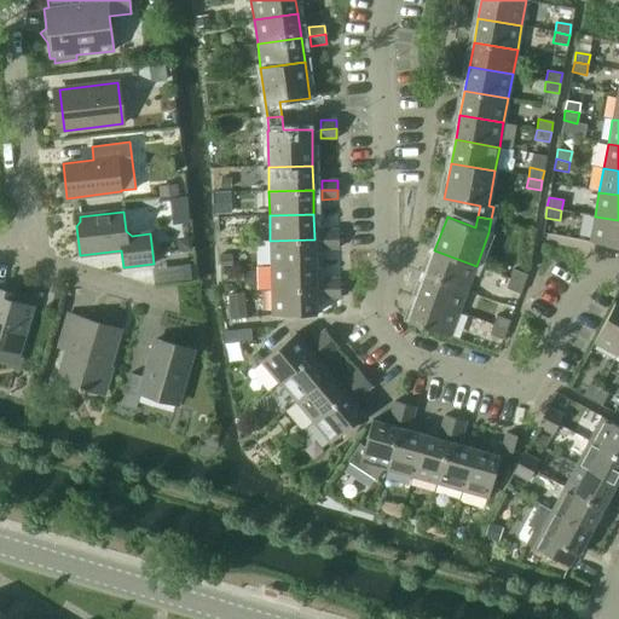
[(590,242),(618,247),(618,220),(595,217),(590,242)]
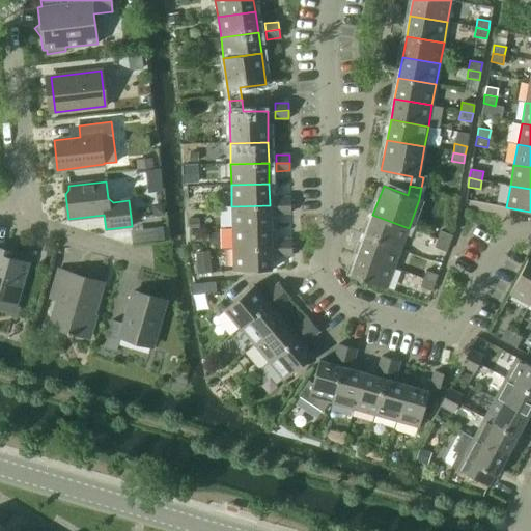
[(277,197),(277,205),(290,204),(290,197),(277,197)]
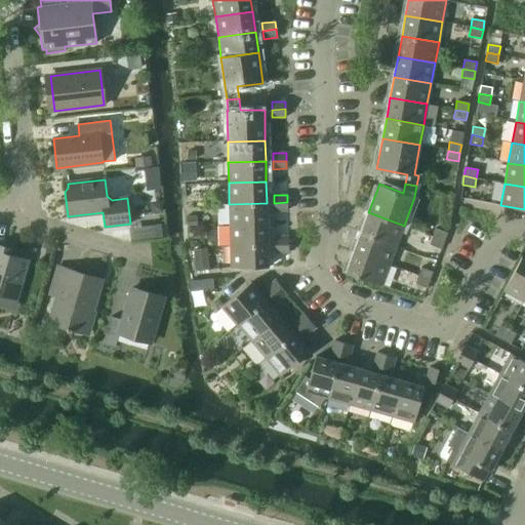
[(274,203),(274,211),(287,210),(287,202),(274,203)]
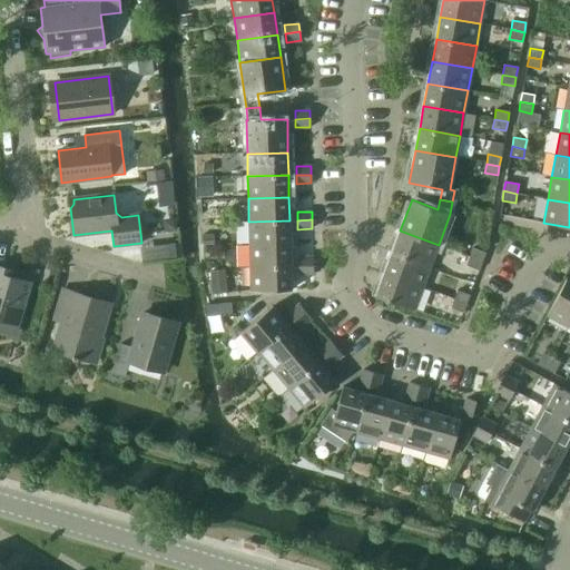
[(248,222),(249,244),(290,243),(290,220),(248,222)]
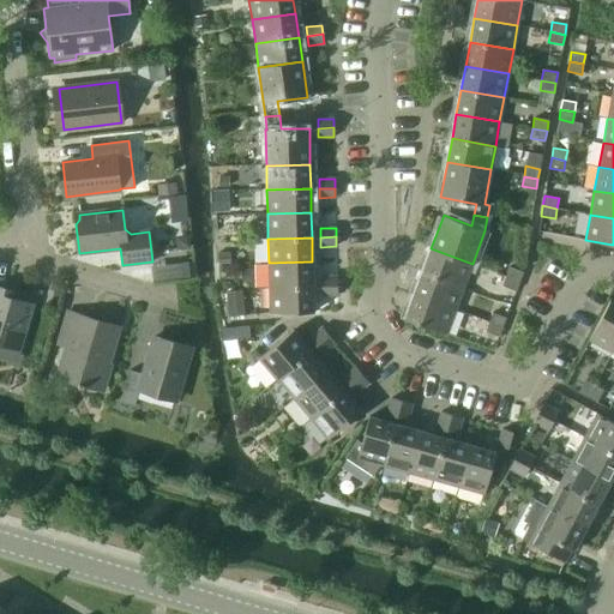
[(422,271),(463,287),(473,264),(431,248),(422,271)]
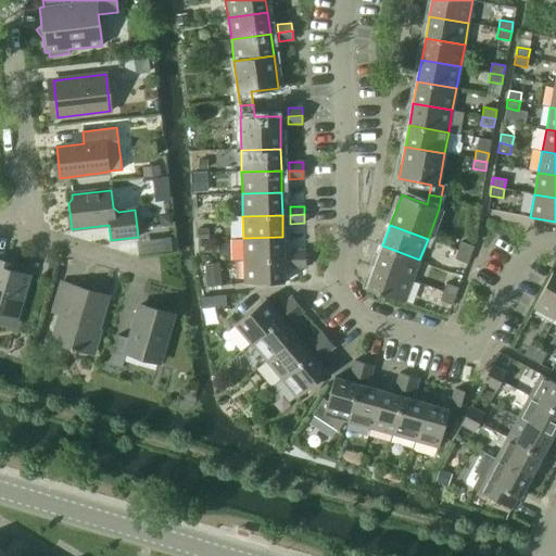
[(243,238),(243,260),(283,260),(282,237),(243,238)]
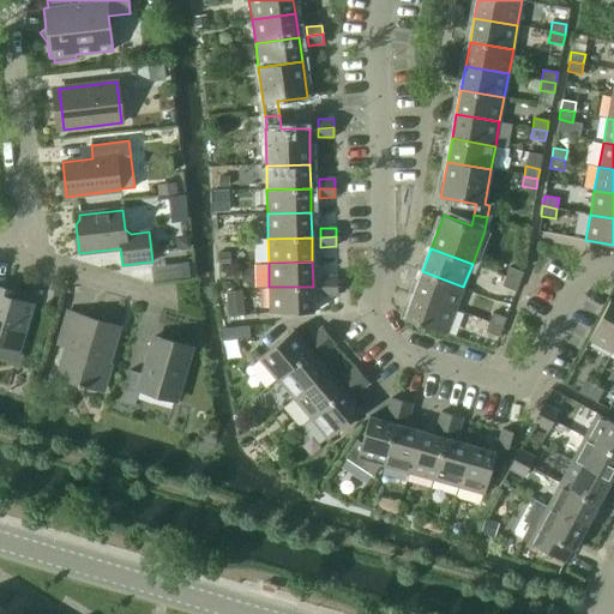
[(506,277),(519,282),(523,272),(510,268),(506,277)]
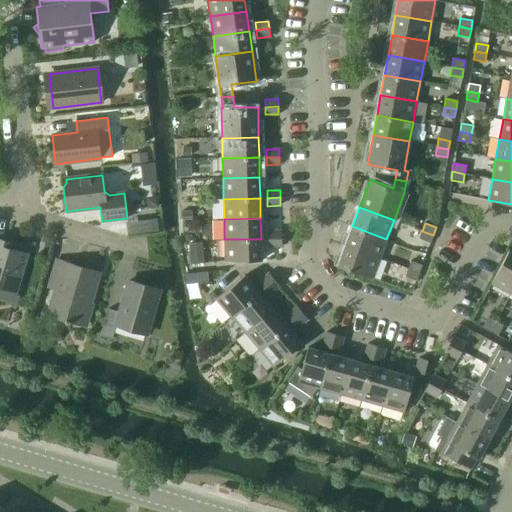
[(345,246),(379,258),(386,239),(352,226),(345,246)]
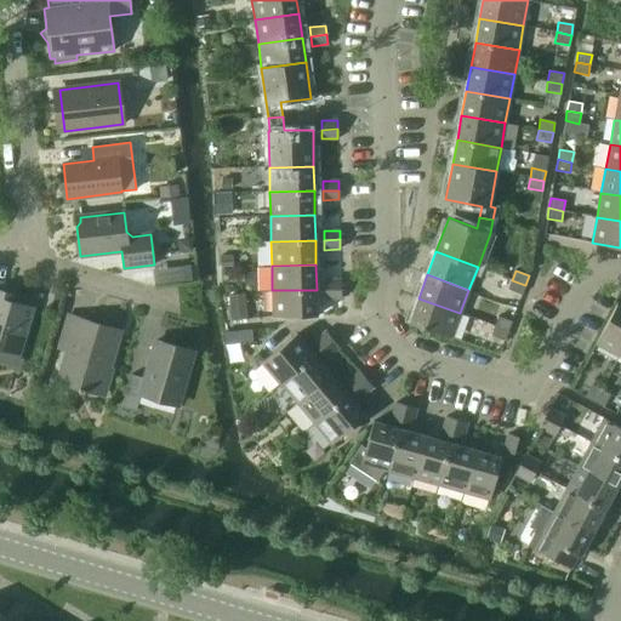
[(325,280),(325,289),(341,289),(341,279),(325,280)]
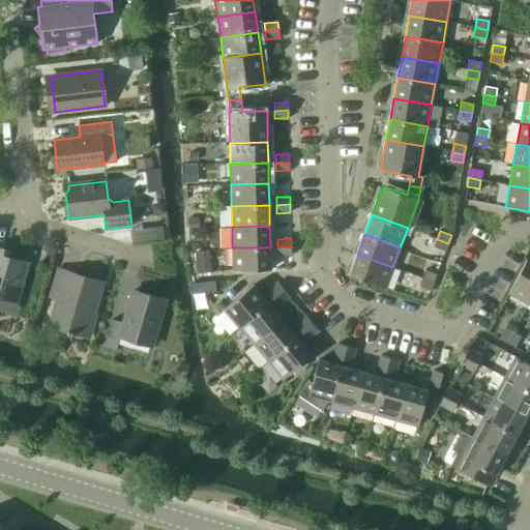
[(434,247),(445,252),(448,243),(437,239),(434,247)]
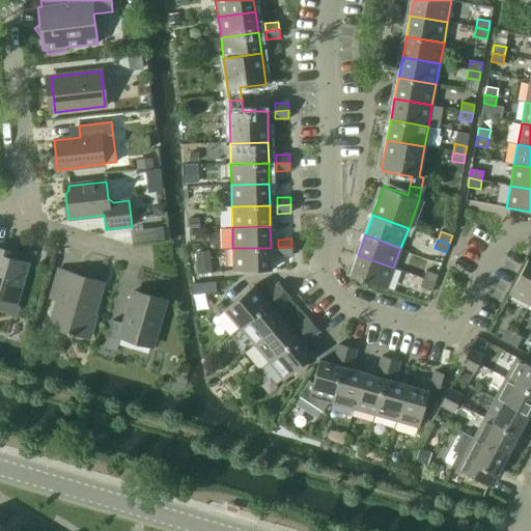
[(278,247),(278,255),(291,255),(291,247),(278,247)]
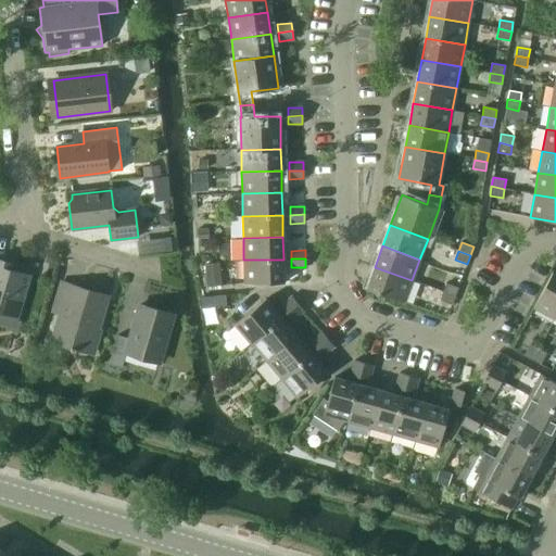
[(0,318),(3,316),(4,314),(17,317),(29,276),(15,272),(17,265),(0,260),(0,318)]
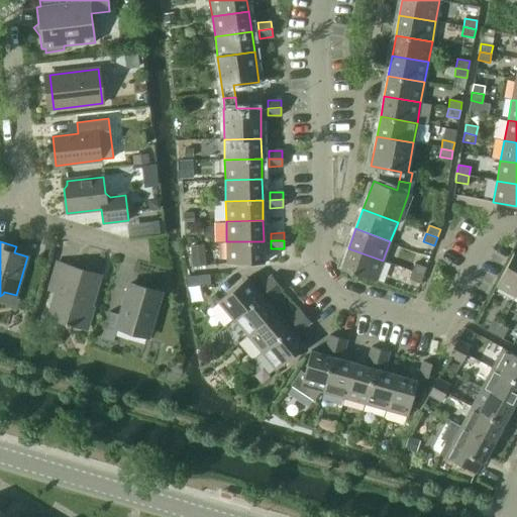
[(226,241),(227,264),(264,263),(264,241),(226,241)]
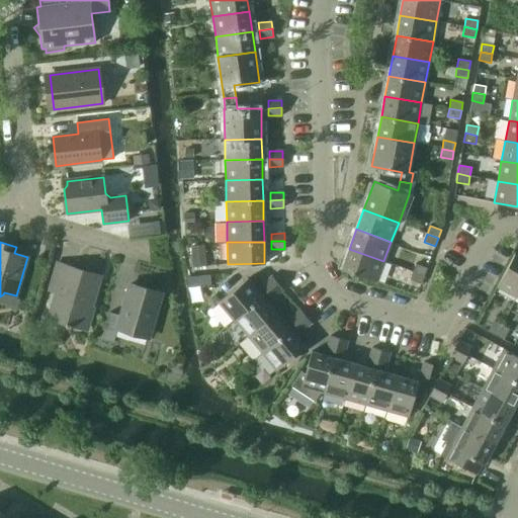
[(190,246),(193,265),(205,264),(202,244),(190,246)]
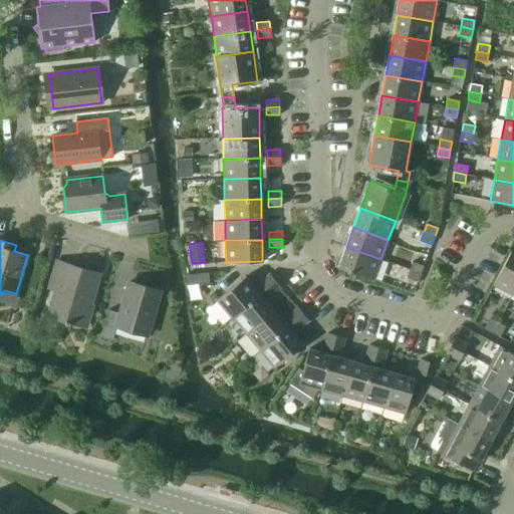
[(338,267),(373,279),(380,259),(346,247),(338,267)]
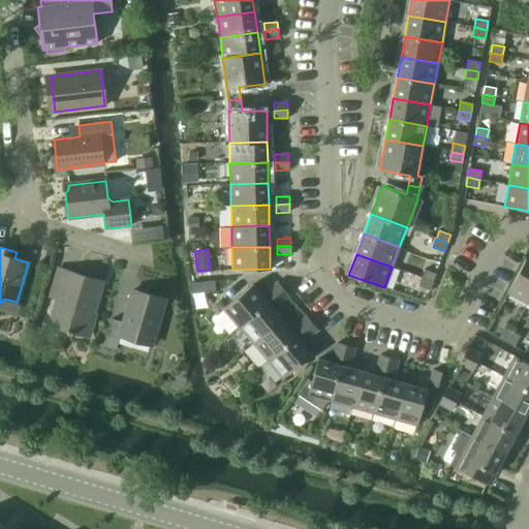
[(507,293),(527,304),(528,299),(528,261),(525,259),(507,293)]
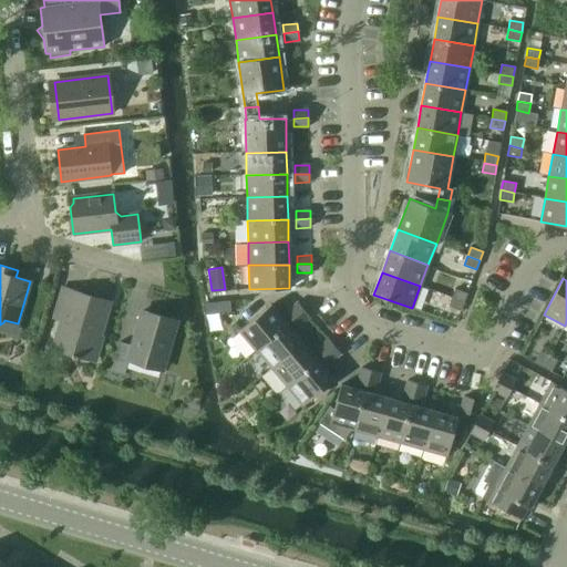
[(78,356),(95,361),(102,337),(98,336),(107,301),(62,288),(53,318),(63,321),(55,349),(72,354),(72,357),(76,359),(78,356)]
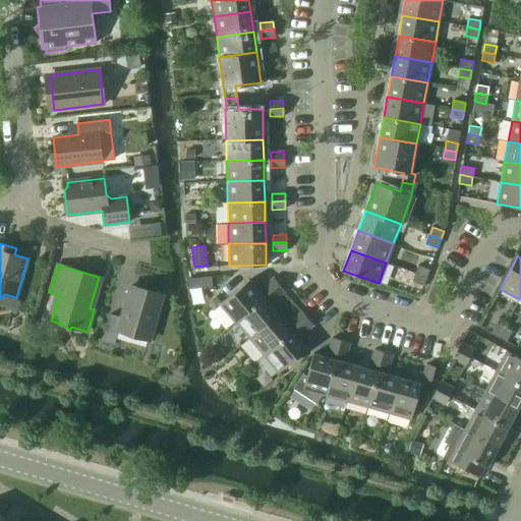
[(417,266),(414,274),(425,278),(428,270),(417,266)]
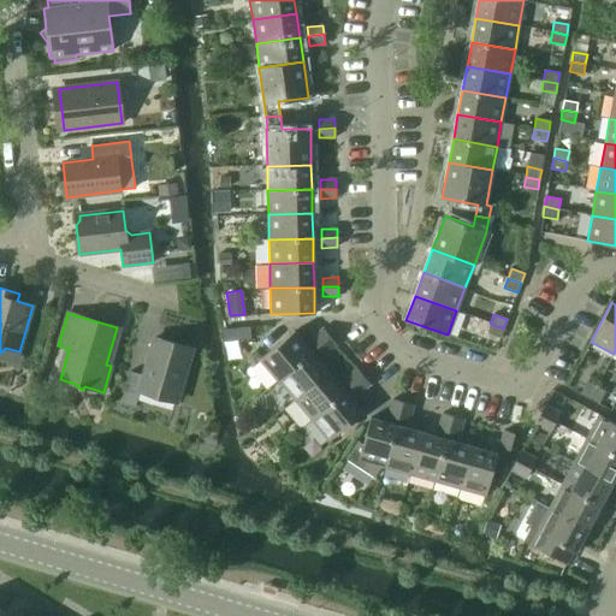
[(486,333),(501,338),(503,329),(490,324),(486,333)]
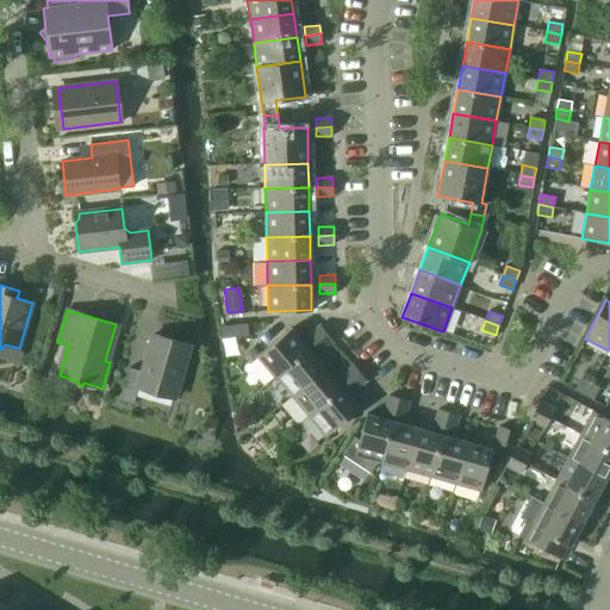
[(306,336),(313,344),(327,334),(319,325),(306,336)]
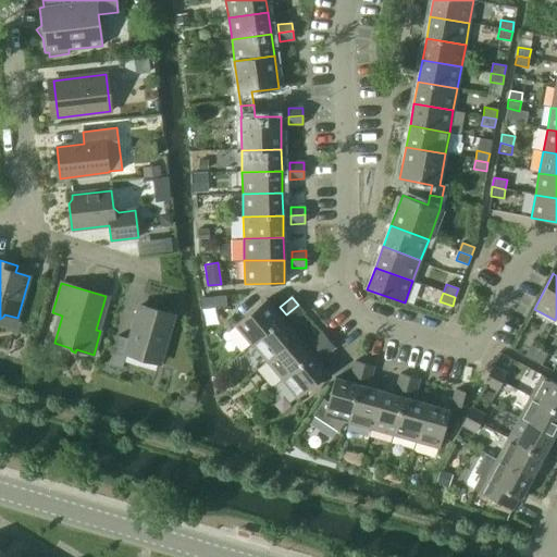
[(235,325),(251,344),(282,318),(265,299),(235,325)]
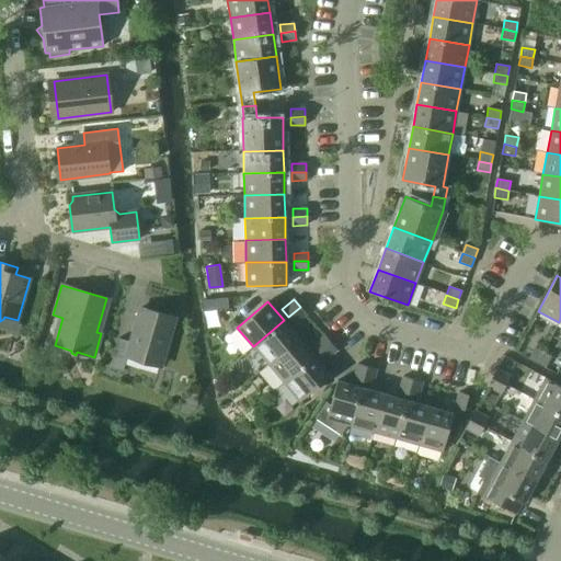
[(288,317),(295,324),(307,315),(300,307),(288,317)]
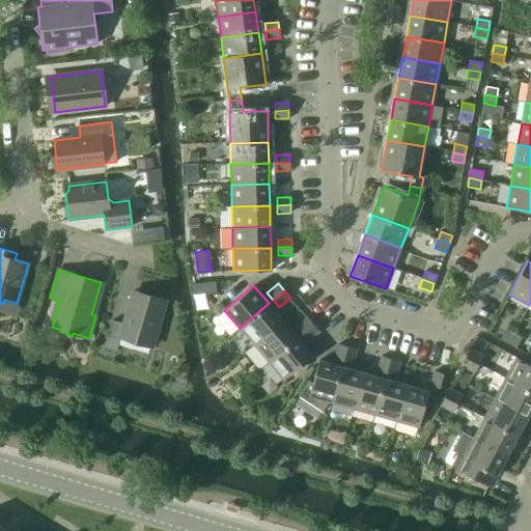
[(104,347),(116,352),(120,337),(151,346),(165,301),(133,291),(123,324),(112,320),(104,347)]
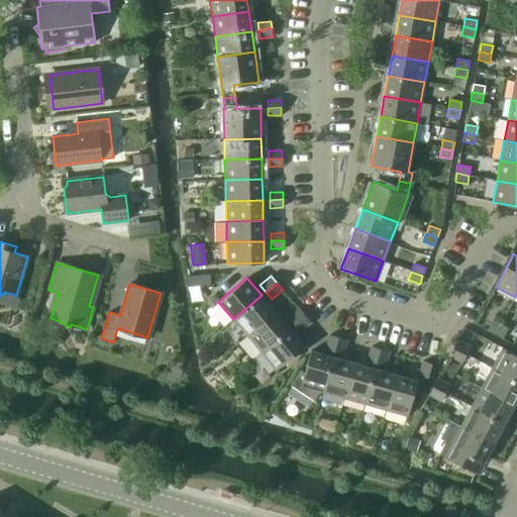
[(233,319),(247,336),(276,312),(262,295),(233,319)]
